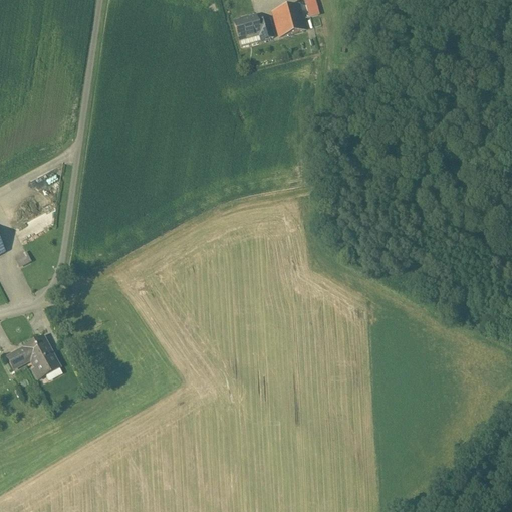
[(304,0),(309,16),(319,12),(316,0),(304,0)]
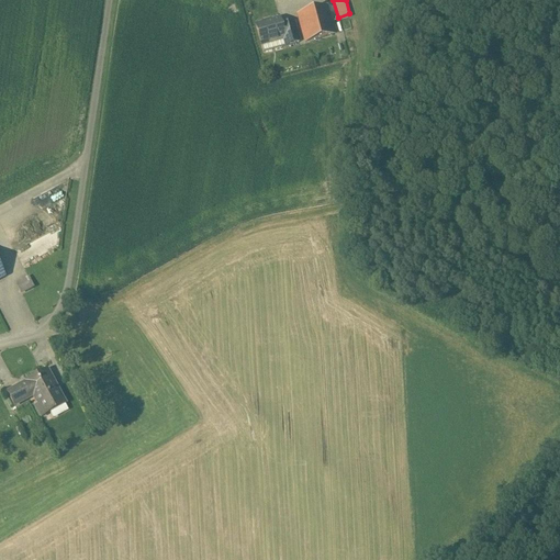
[(324,4),(295,13),(303,40),(332,32),(324,4)]
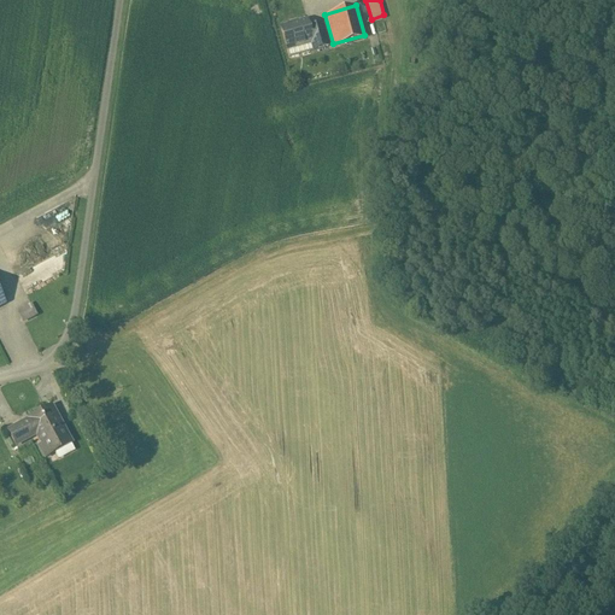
[(304,19),(279,27),(285,47),(309,41),(310,40),(306,27),(304,19)]
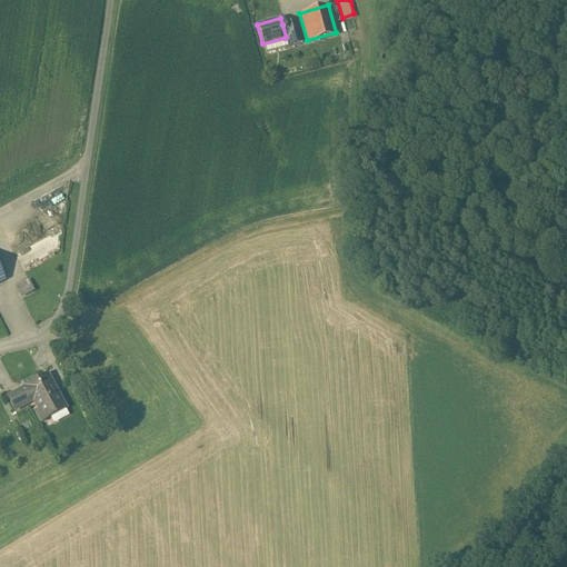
[(295,21),(282,25),(286,37),(285,38),(287,45),(300,41),(295,21)]
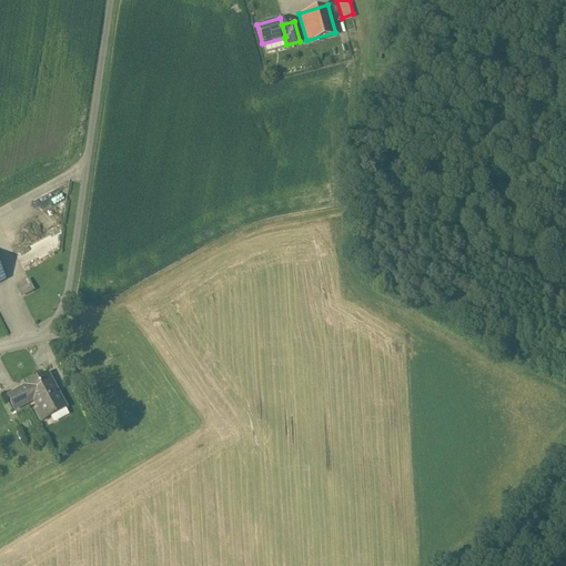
[(14,282),(20,294),(34,289),(29,276),(14,282)]
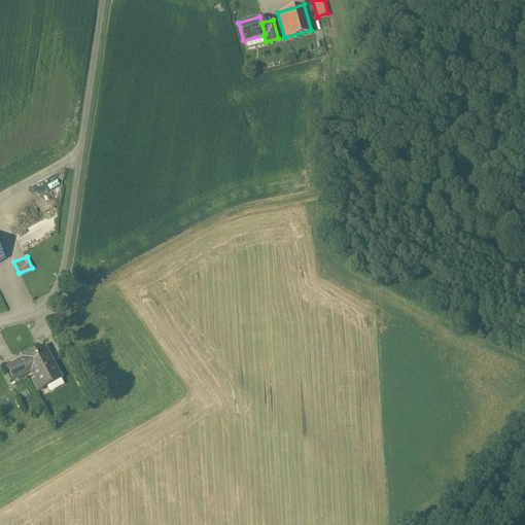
[(23,358),(6,368),(5,366),(11,379),(27,371),(36,389),(59,378),(50,362),(51,361),(50,360),(49,361),(46,355),(47,355),(47,354),(46,354),(41,346),(22,356),(23,358)]
